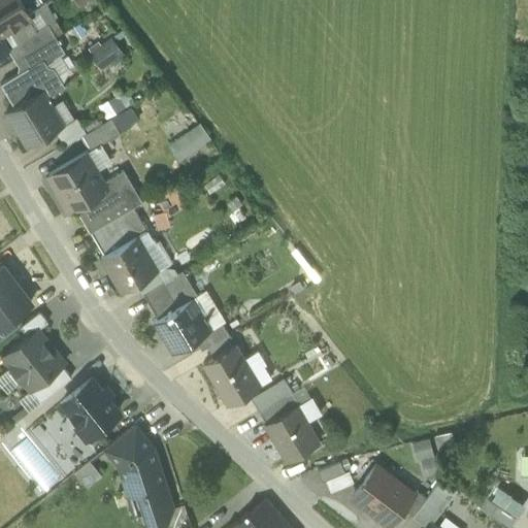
[(0,0),(0,32),(28,15),(29,15),(19,0),(0,0)]
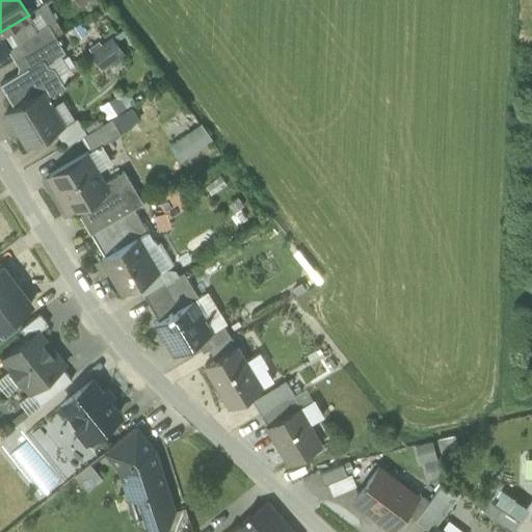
[(36,30),(28,16),(0,32),(0,35),(7,49),(14,45),(36,30)]
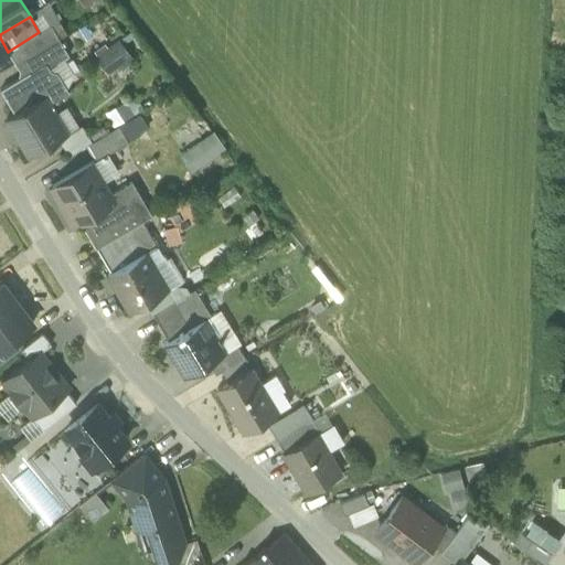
[(14,48),(22,61),(59,39),(60,39),(51,24),(39,32),(14,48)]
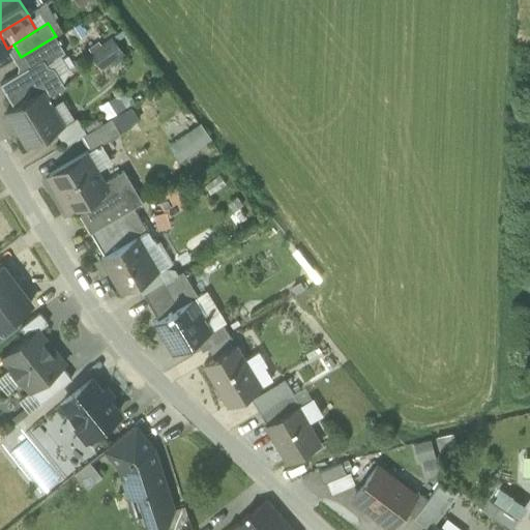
[(99,68),(124,56),(114,35),(89,48),(99,68)]
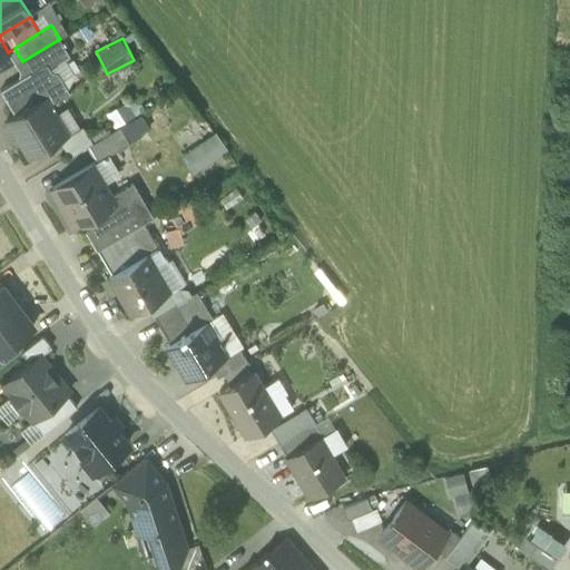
[(69,56),(59,39),(22,61),(29,72),(46,62),(49,68),(69,56)]
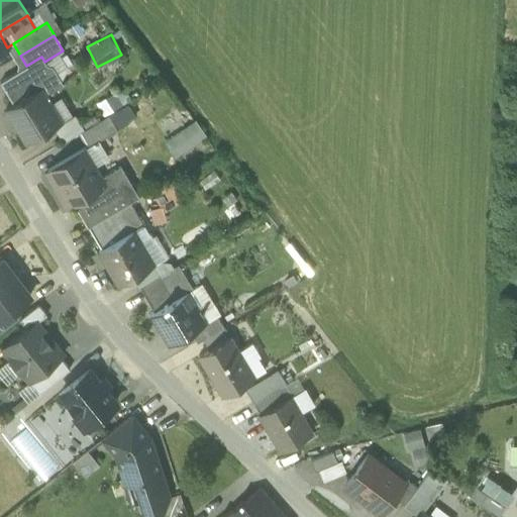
[(7,47),(8,48),(20,69),(26,66),(20,56),(13,43),(7,47)]
